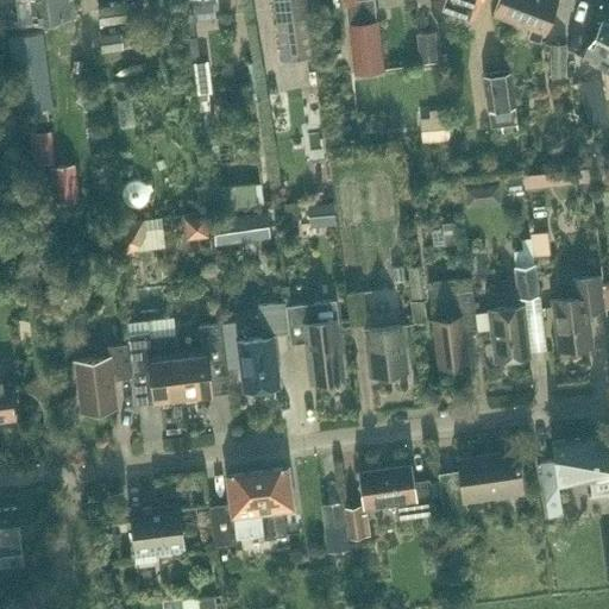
[(23,13),(24,24),(75,17),(73,0),(68,0),(64,0),(30,0),(31,11),(23,13)]
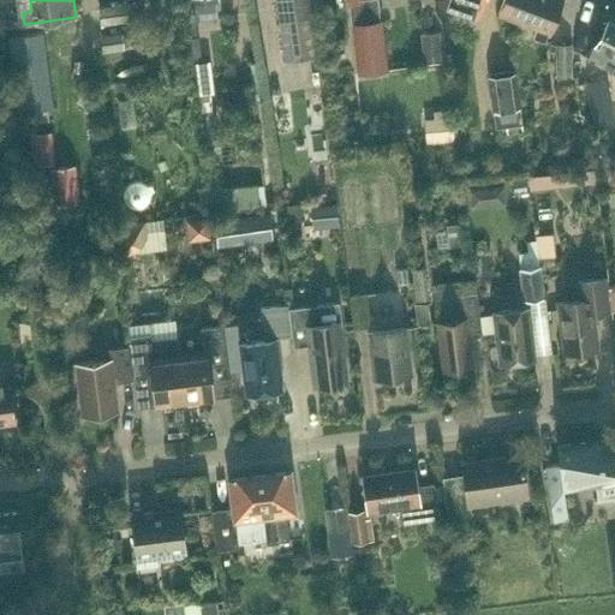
[(309,0),(276,0),(285,59),(316,55),(309,0)]
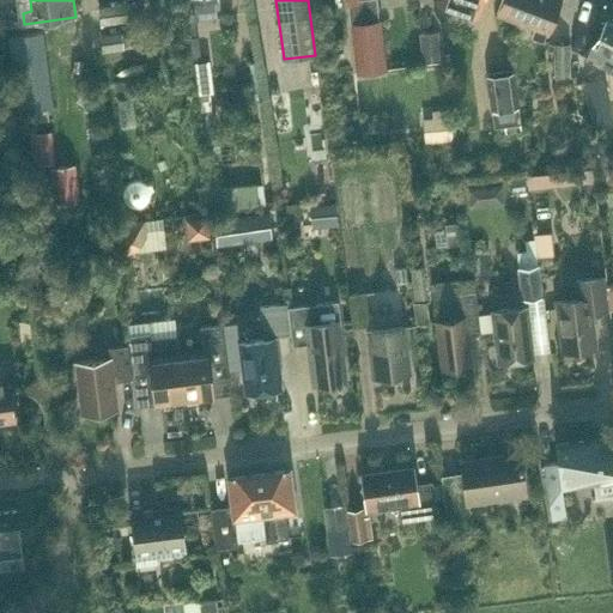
[(439,0),(439,2),(478,17),(484,0),(439,0)]
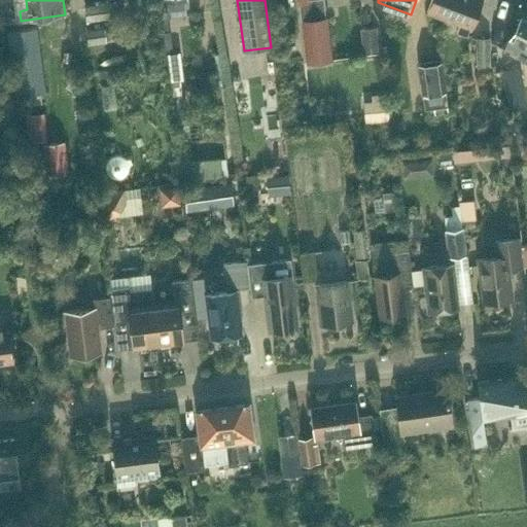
[(449,21),(456,0),(431,0),(426,12),(449,21)]
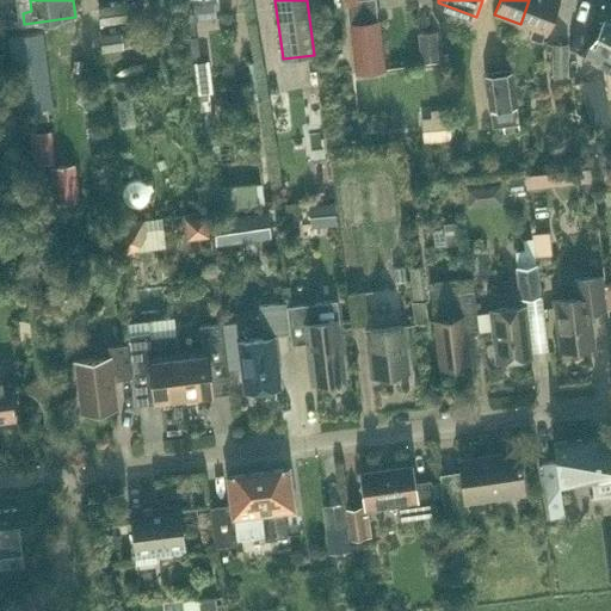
[(547,35),(559,0),(529,0),(520,24),(532,29),(530,37),(542,42),(544,34),(547,35)]
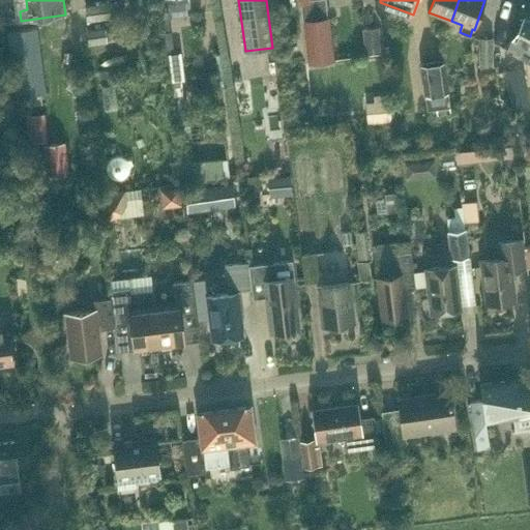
[(107,4),(87,7),(92,45),(112,42),(107,4)]
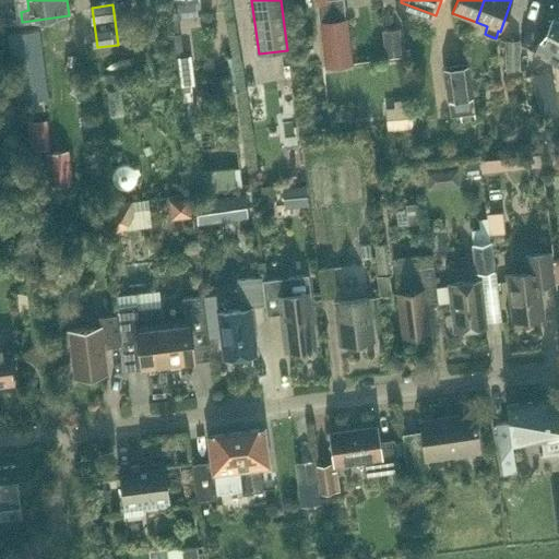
[(558,20),(554,18),(535,55),(558,67),(558,20)]
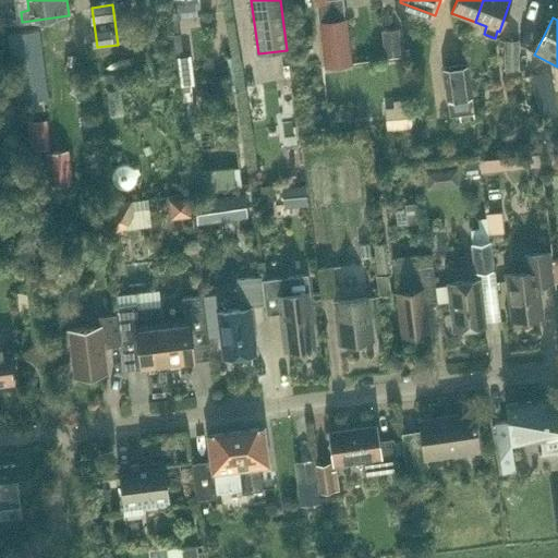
[(317,23),(320,58),(320,67),(348,64),(343,21),(317,23)]
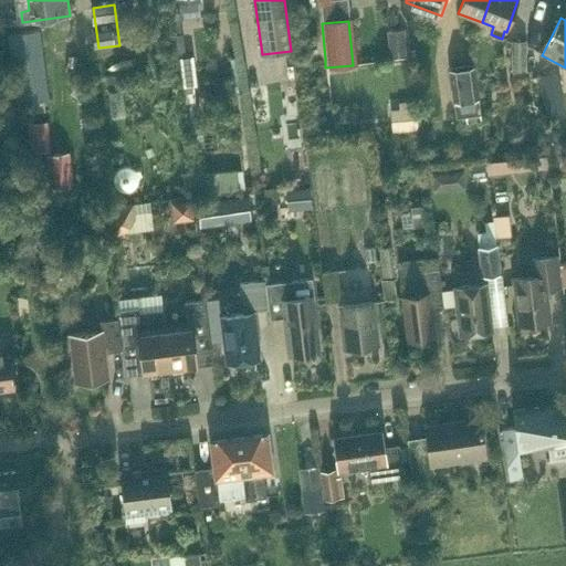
[(407,55),(405,29),(387,30),(389,56),(407,55)]
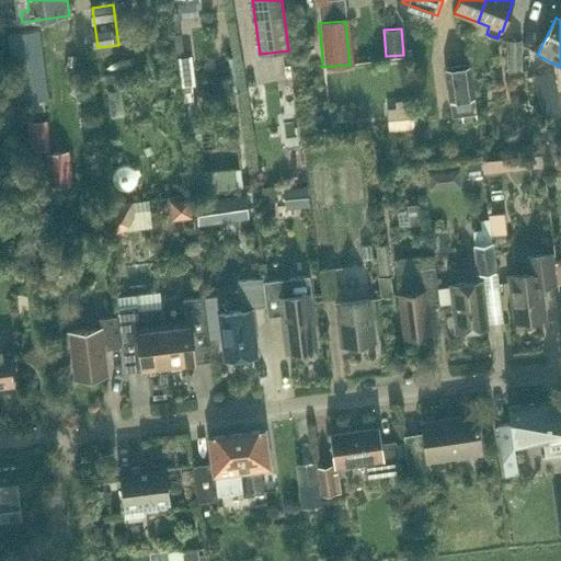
[(49,99),(41,30),(9,33),(20,104),(49,99)]
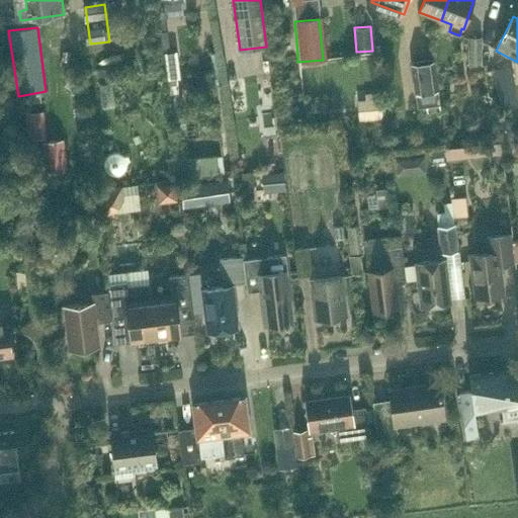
[(483,65),(483,37),(468,36),(468,65),(483,65)]
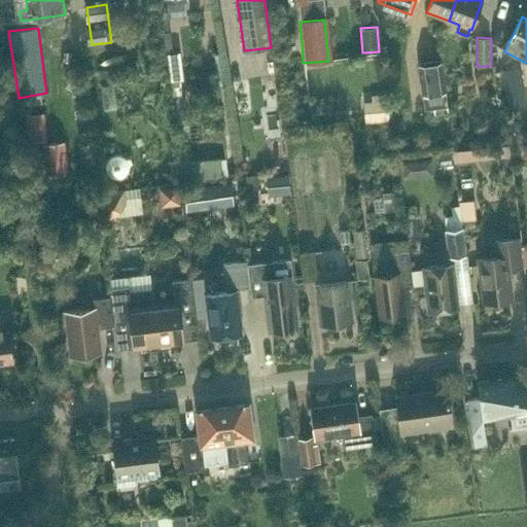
[(46,67),(51,76),(67,67),(62,58),(46,67)]
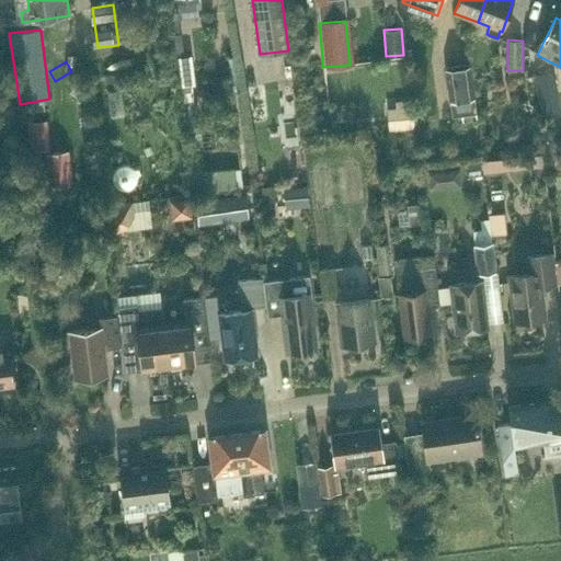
[(471,66),(445,70),(449,103),(450,102),(474,99),(476,99),(471,66)]
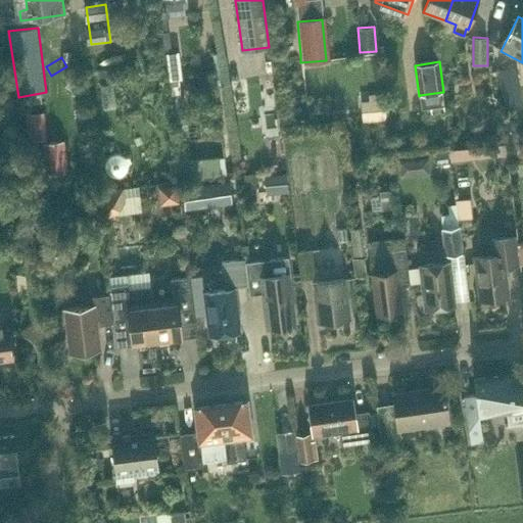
[(516,68),(500,70),(503,90),(519,88),(516,68)]
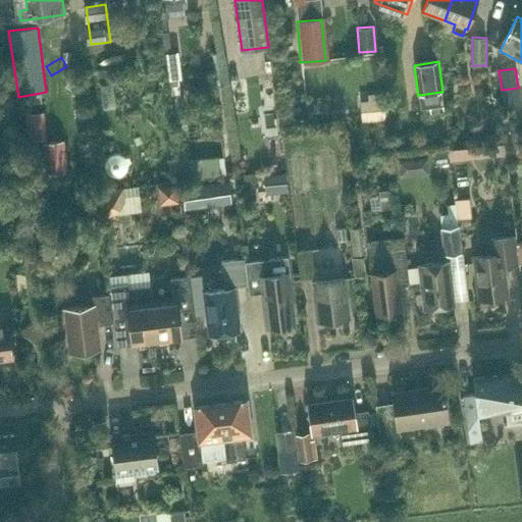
[(177,72),(167,73),(169,97),(179,96),(177,72)]
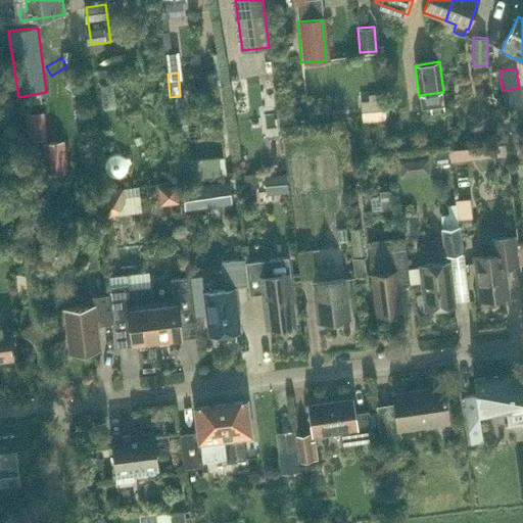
[(386,120),(384,93),(369,95),(369,101),(362,101),(363,122),(386,120)]
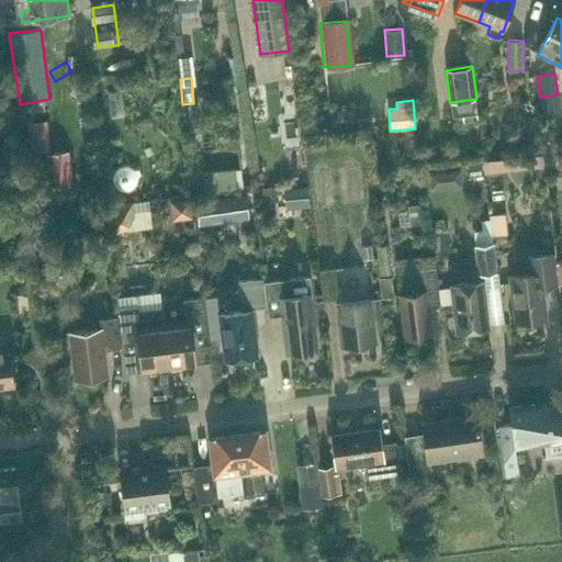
[(44,121),(27,123),(31,152),(47,149),(44,121)]
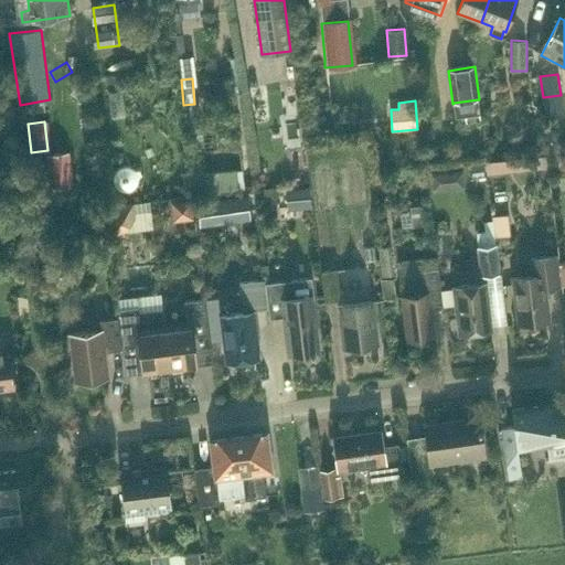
[(196,123),(188,123),(189,135),(198,135),(196,123)]
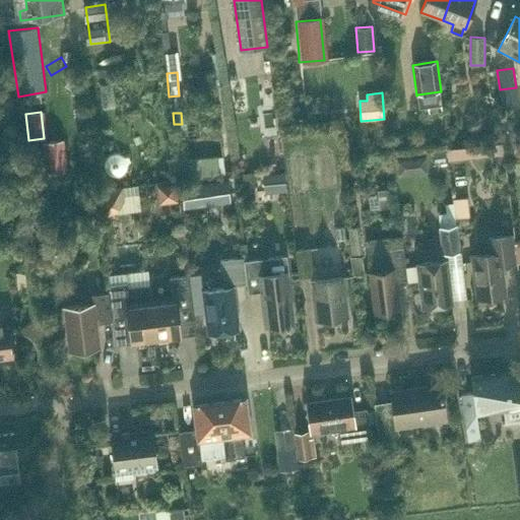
[(221,137),(181,141),(182,160),(184,178),(224,174),(223,156),(221,137)]
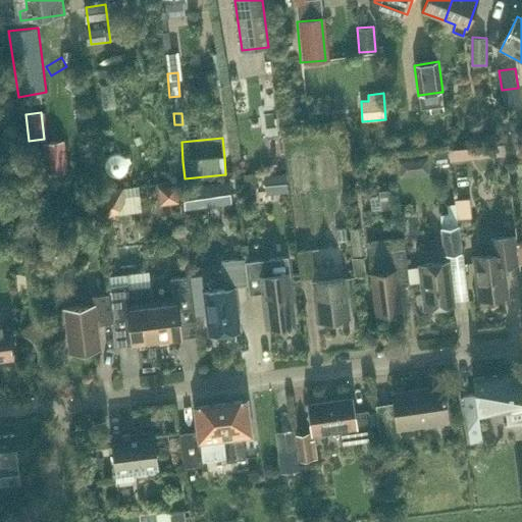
[(505,144),(471,148),(473,158),(506,154),(505,144)]
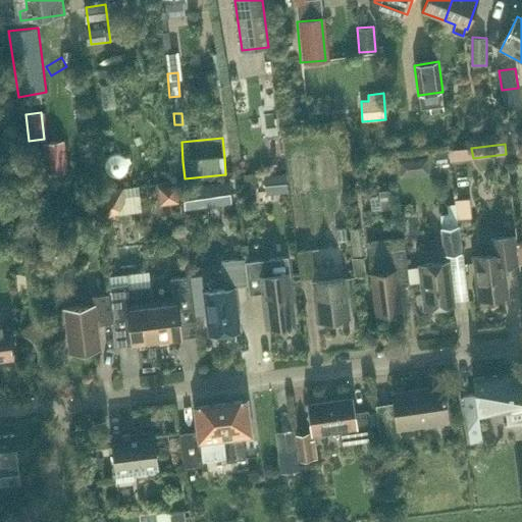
[(64,149),(43,151),(45,173),(66,171),(64,149)]
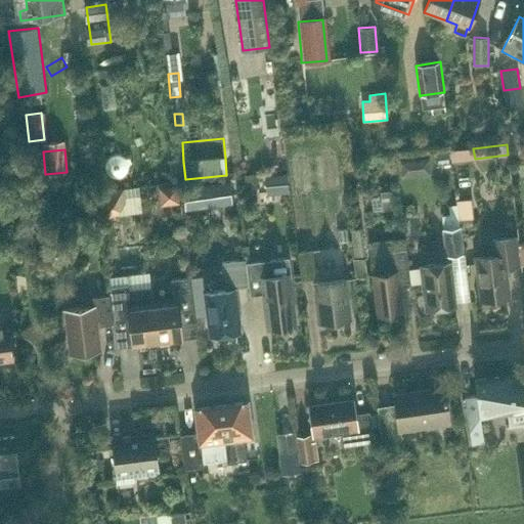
[(463,149),(451,151),(452,161),(464,160),(463,149)]
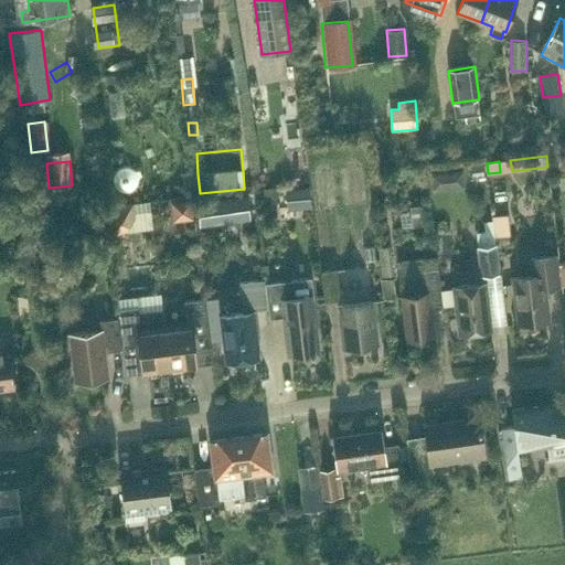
[(483,163),(471,166),(472,178),(486,177),(483,163)]
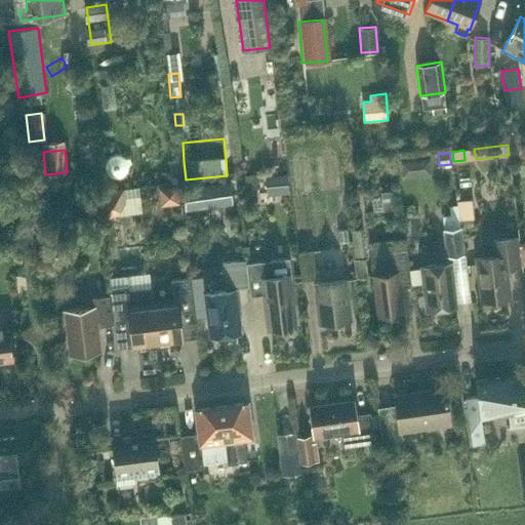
[(432,174),(430,160),(416,161),(416,169),(423,175),(432,174)]
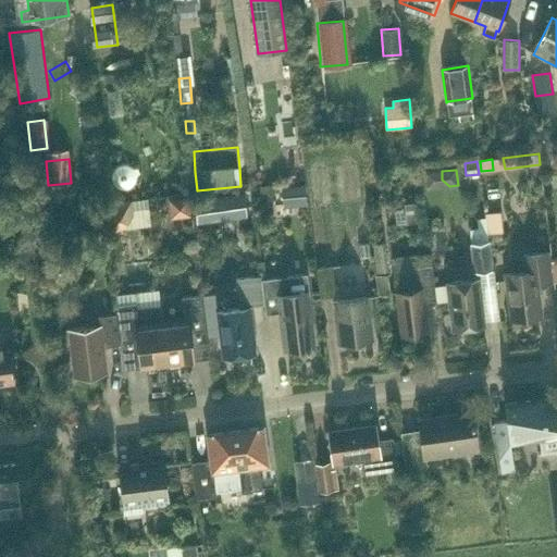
[(376,171),(368,172),(370,182),(379,181),(376,171)]
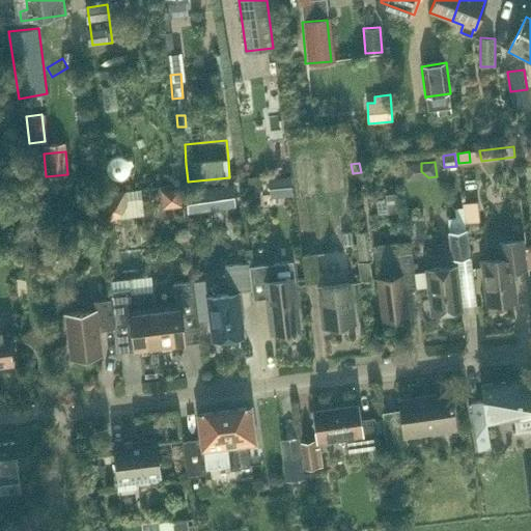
[(290,176),(269,178),(271,198),(294,196),(290,176)]
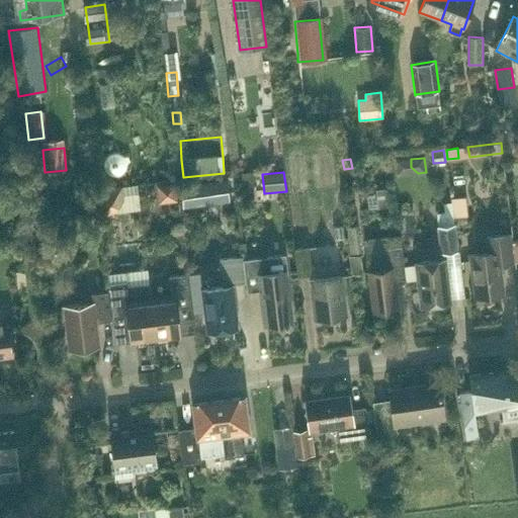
[(227,179),(214,181),(218,203),(230,201),(227,179)]
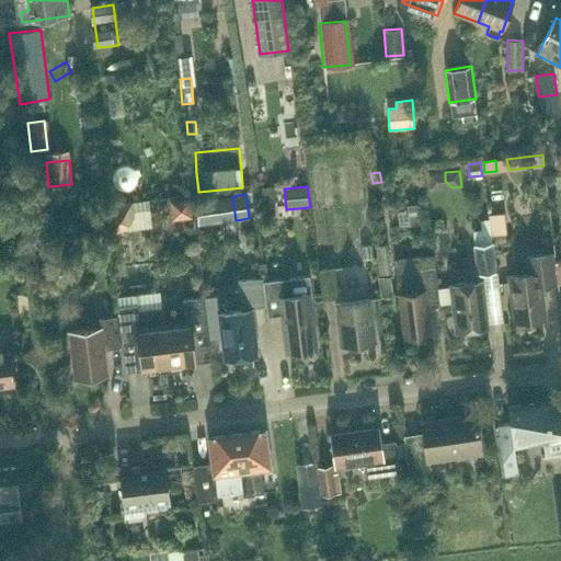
[(171,198),(173,217),(192,215),(189,195),(171,198)]
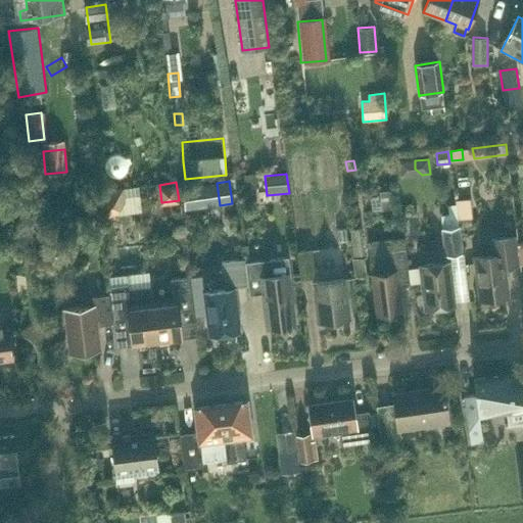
[(195,186),(183,188),(185,209),(198,207),(195,186)]
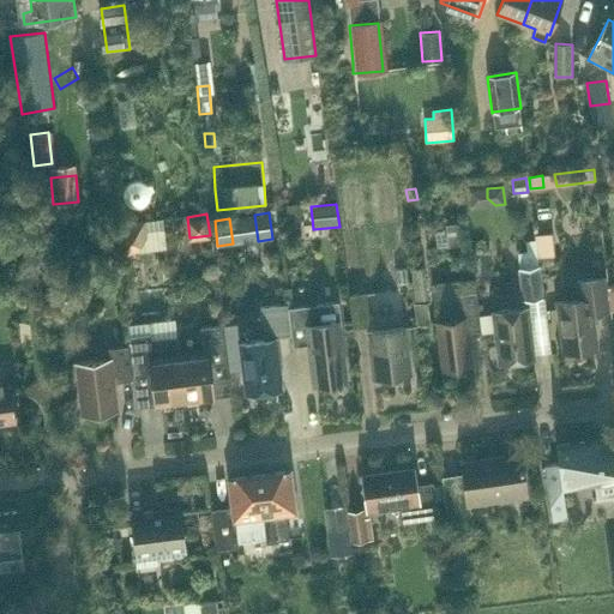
[(148,236),(145,221),(114,224),(118,256),(134,254),(148,236)]
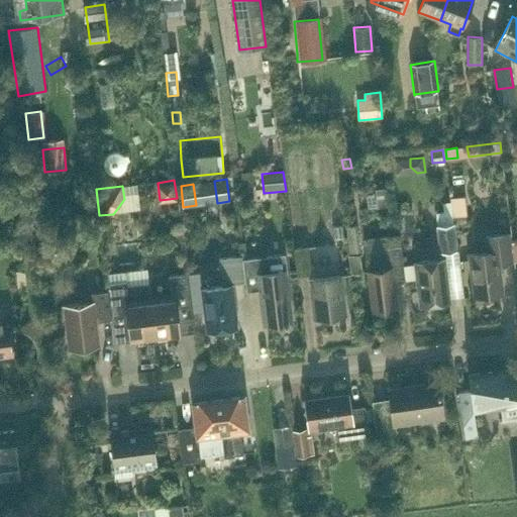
[(385,189),(376,190),(378,207),(387,206),(385,189)]
